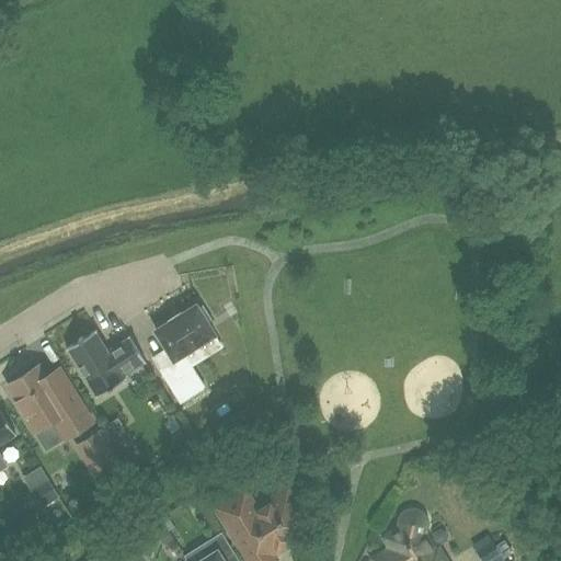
[(171,321),(156,331),(179,368),(165,376),(163,373),(162,373),(181,403),(205,388),(184,354),(215,334),(208,324),(213,321),(203,306),(198,308),(196,305),(181,315),(181,313),(171,320),(171,321)]
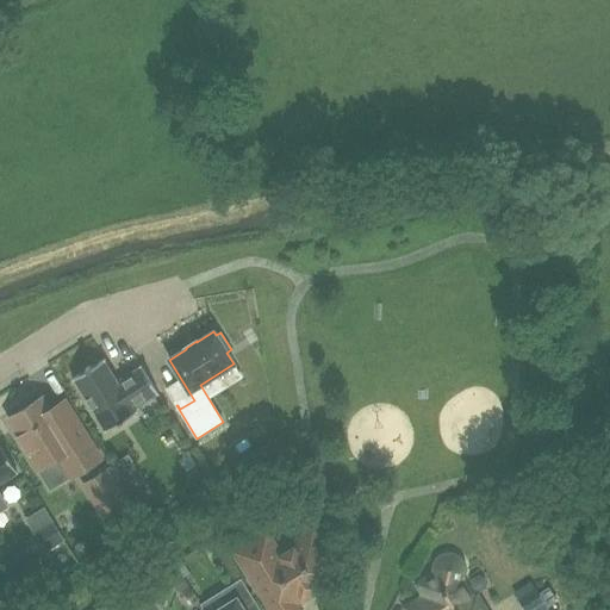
[(141,366),(139,366),(139,368),(117,383),(104,361),(106,360),(105,359),(72,379),(73,381),(74,380),(105,429),(104,430),(105,431),(137,411),(137,410),(135,411),(134,409),(156,394),(157,396),(159,394),(141,366)]
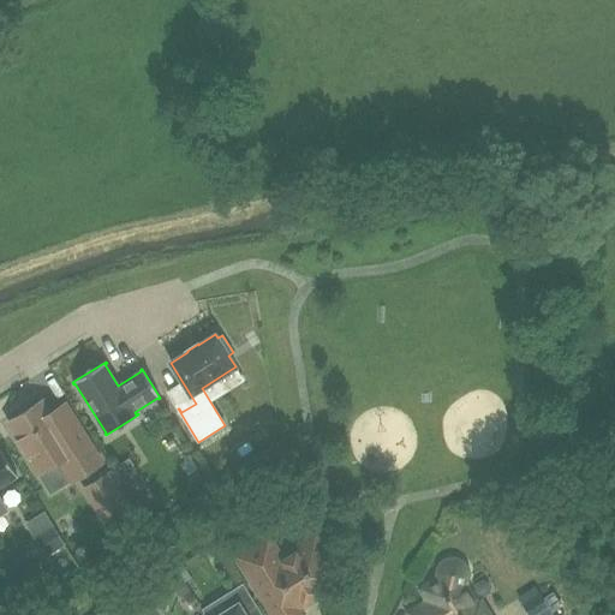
[(102,463),(79,427),(65,404),(49,413),(42,401),(9,422),(16,433),(13,434),(37,475),(59,461),(72,482),(102,463)]
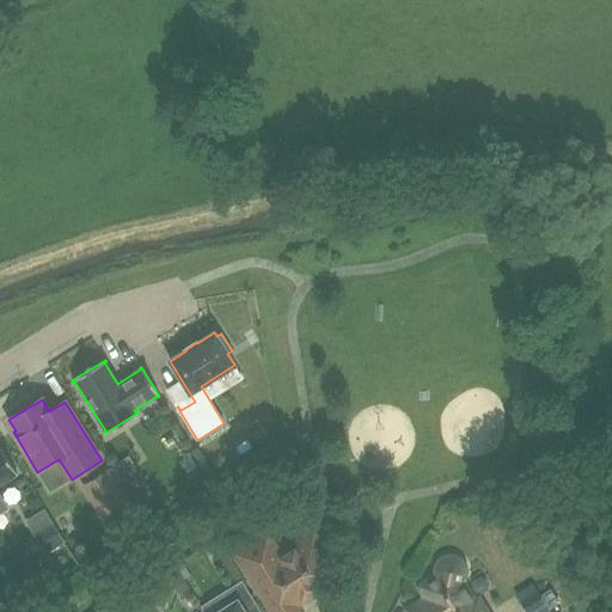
[(0,508),(7,505),(0,494),(0,484),(17,473),(1,447),(0,447),(0,508)]
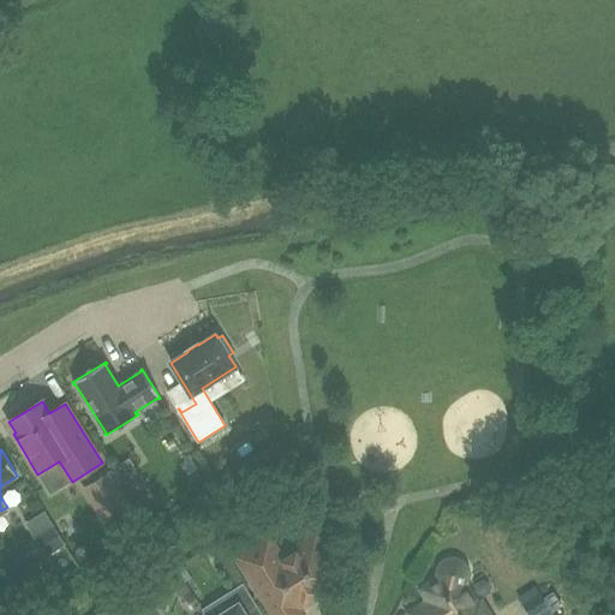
[(129,506),(108,473),(84,489),(103,521),(129,506)]
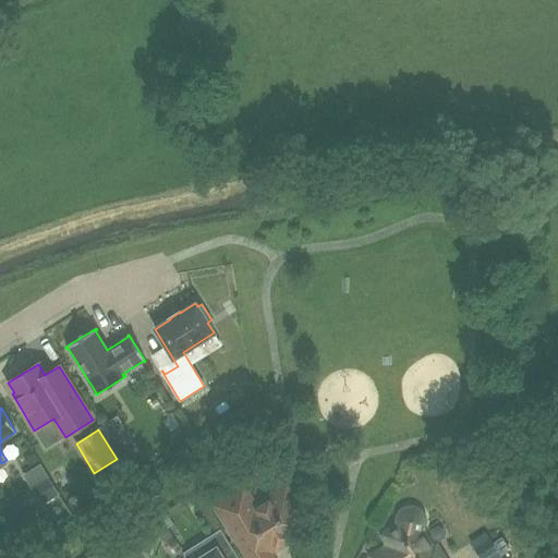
[(123,460),(137,451),(129,436),(113,446),(123,460)]
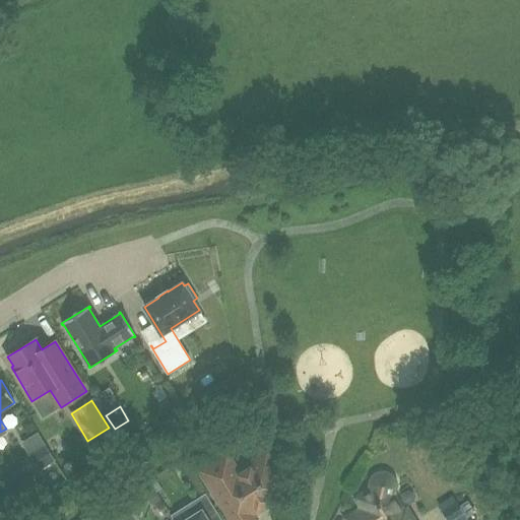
[(39,471),(55,461),(46,446),(29,456),(39,471)]
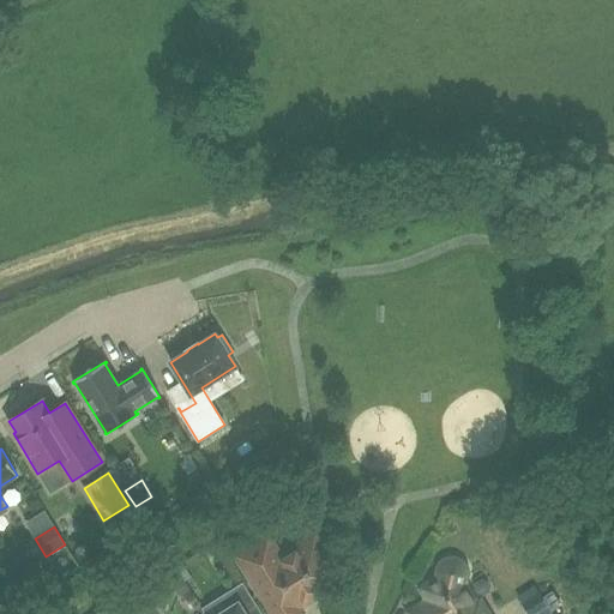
[(294,549),(281,557),(269,539),(238,557),(274,613),(300,613),(302,613),(295,602),(302,597),(306,603),(332,587),(321,570),(332,563),(315,536),(294,549)]
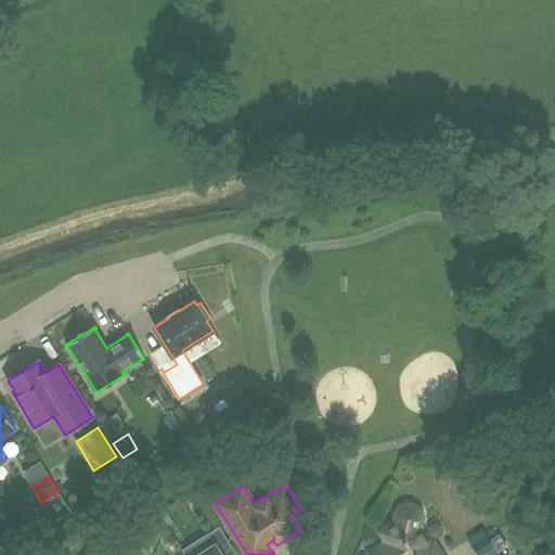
[(436,554),(426,539),(420,529),(421,527),(422,525),(423,521),(423,519),(422,517),(421,514),(420,512),(417,510),(415,507),(413,506),(411,506),(409,506),(405,506),(402,507),(400,508),(399,510),(397,513),(395,516),(395,518),(395,521),(395,524),(381,532),(387,543),(370,554),(436,554)]
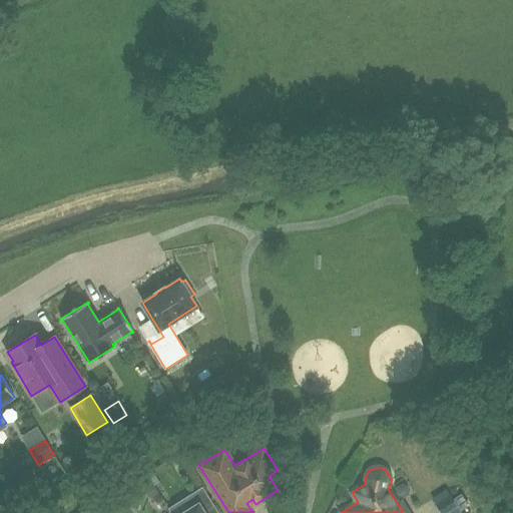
[(211,512),(217,510),(203,488),(191,495),(194,500),(188,504),(191,509),(185,512),(211,512)]
